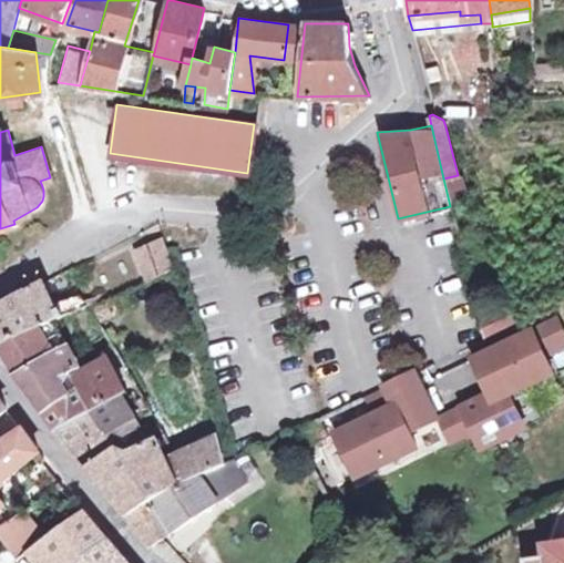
[(170,267),(161,236),(133,248),(145,277),(170,267)]
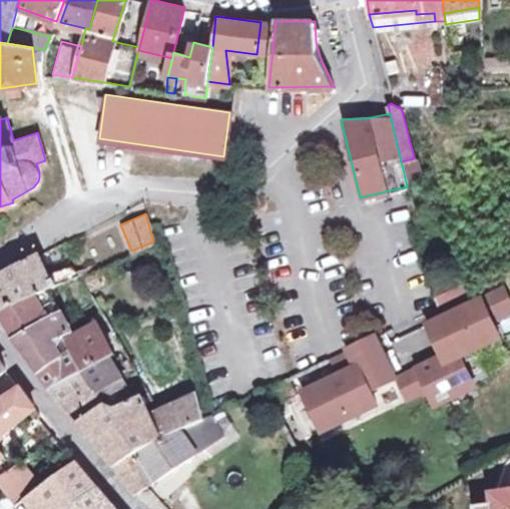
[(0,310),(46,287),(76,274),(71,265),(46,274),(37,252),(0,271),(0,310)]
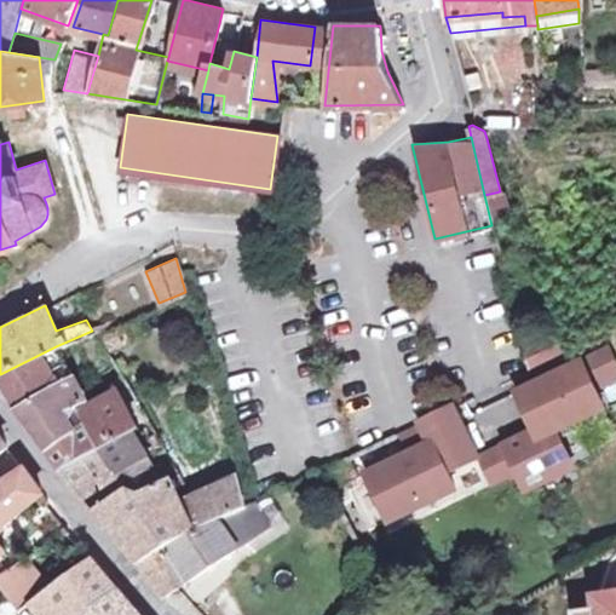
[(554,340),(518,357),(527,375),(505,385),(524,427),(473,450),(477,457),(488,482),(513,470),(522,487),(574,464),(557,426),(602,406),(593,386),(615,375),(615,357),(606,335),(562,356),(554,340)]
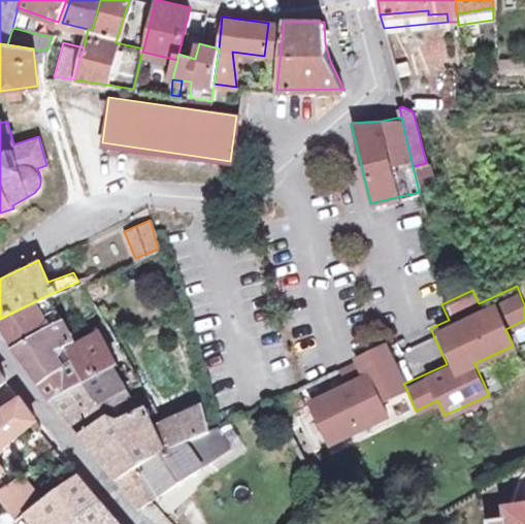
[(0,326),(12,344),(59,318),(47,295),(0,319),(0,326)]
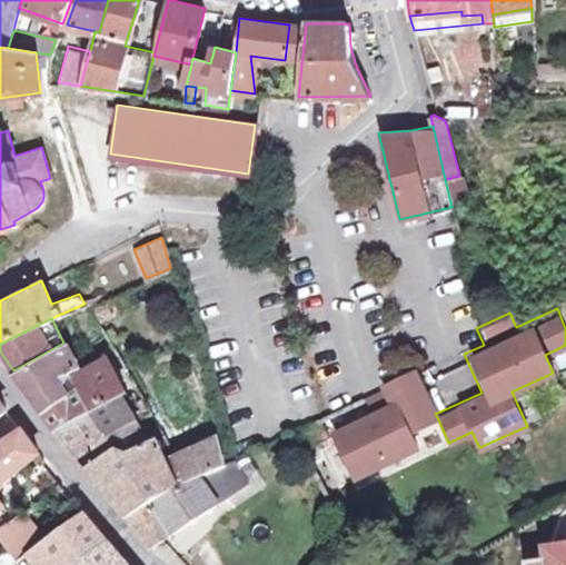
[(76,367),(63,343),(13,370),(41,410),(69,394),(58,375),(66,372),(76,367)]
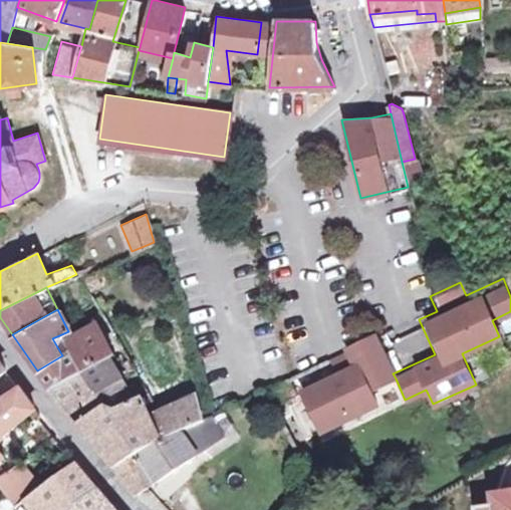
[(93,323),(62,339),(80,369),(107,355),(111,353),(93,323)]
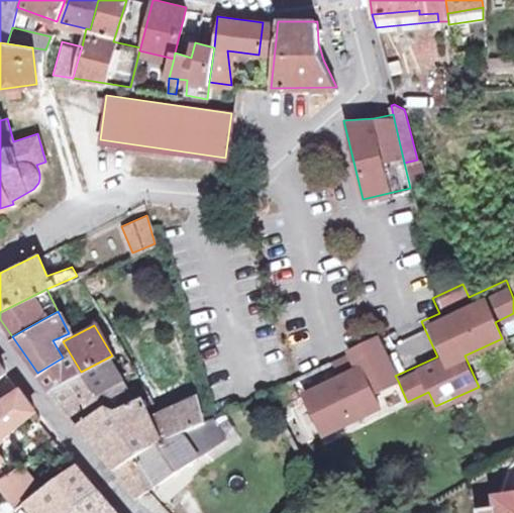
[(337,371),(297,390),(318,435),(379,406),(373,393),(398,381),(395,376),(374,332),(342,347),(345,353),(332,360),(337,371)]
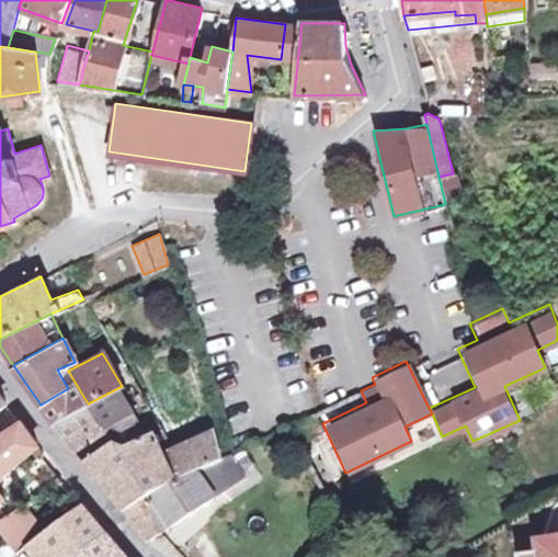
[(54,422),(88,404),(68,371),(65,366),(57,370),(68,388),(41,405),(54,422)]
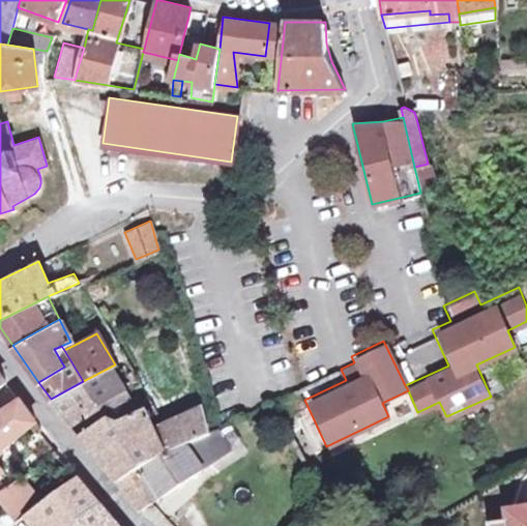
[(65,417),(123,388),(111,367),(83,381),(51,399),(65,417)]
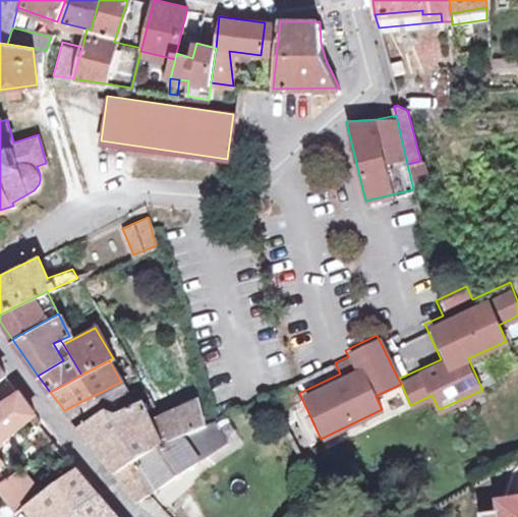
[(77,428),(132,401),(121,382),(64,410),(77,428)]
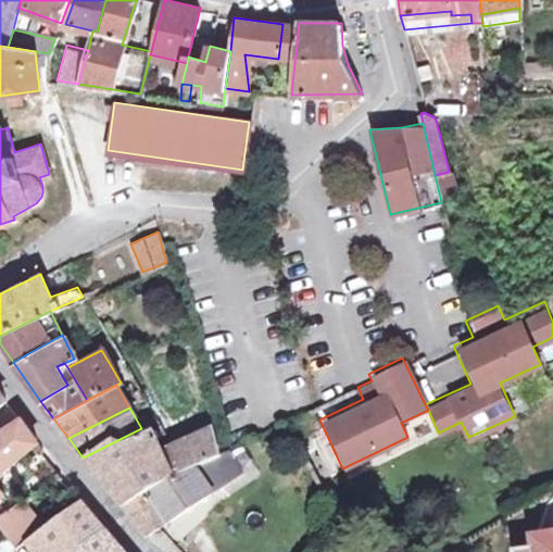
[(20,421),(0,433),(0,464),(2,467),(36,442),(20,421)]
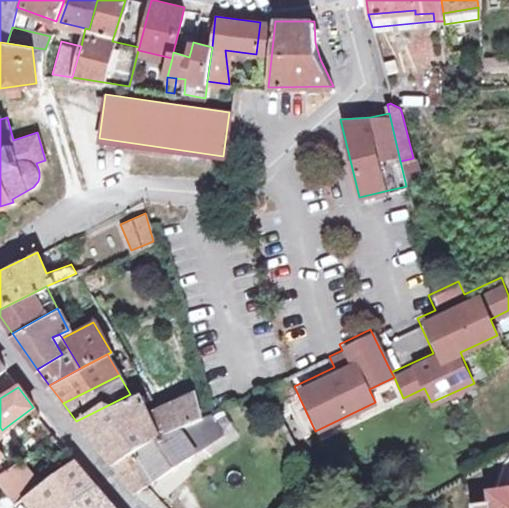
[(139,390),(130,394),(76,421),(114,464),(160,435),(149,413),(139,390)]
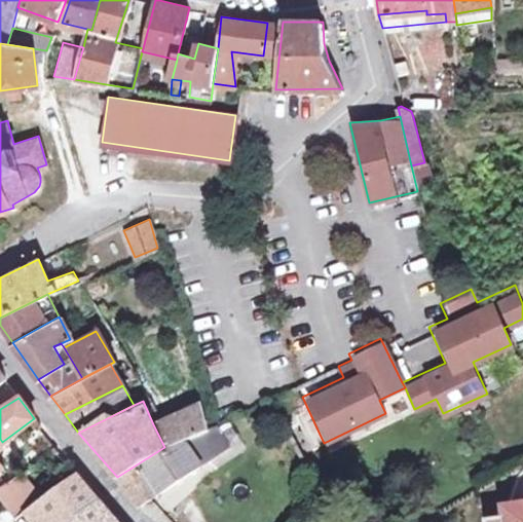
[(187,437),(208,426),(200,402),(177,412),(187,437)]
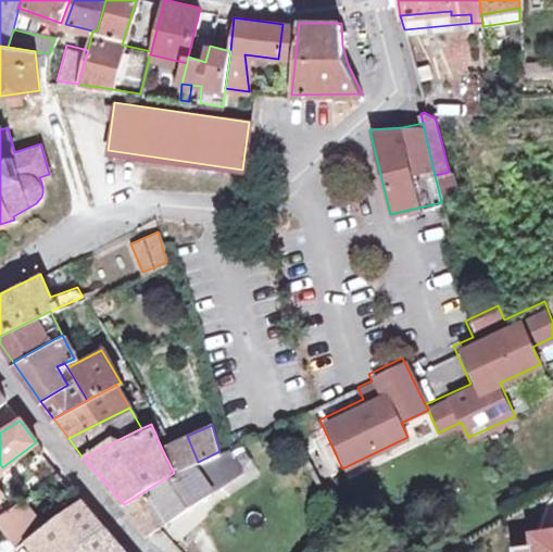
[(187,436),(162,449),(174,473),(198,462),(187,436)]
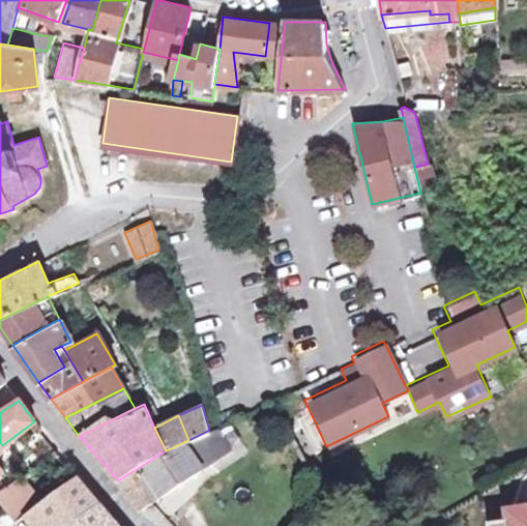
[(215,428),(209,430),(188,440),(166,450),(118,480),(140,508),(228,448),(215,428)]
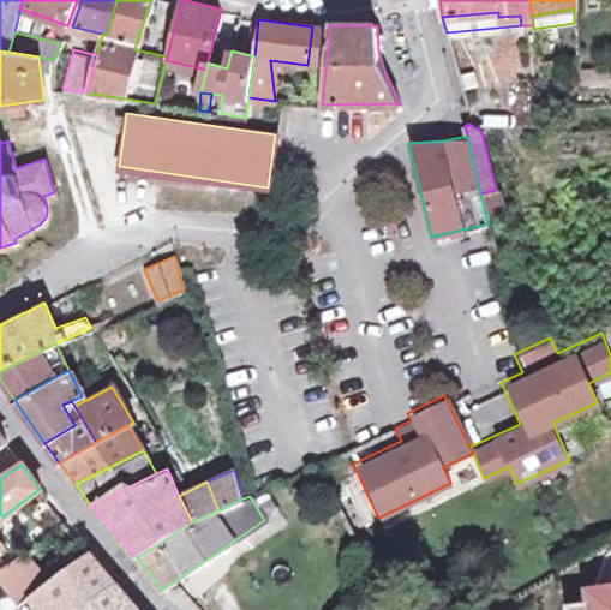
[(0,581),(17,604),(46,584),(24,551),(0,569),(0,581)]
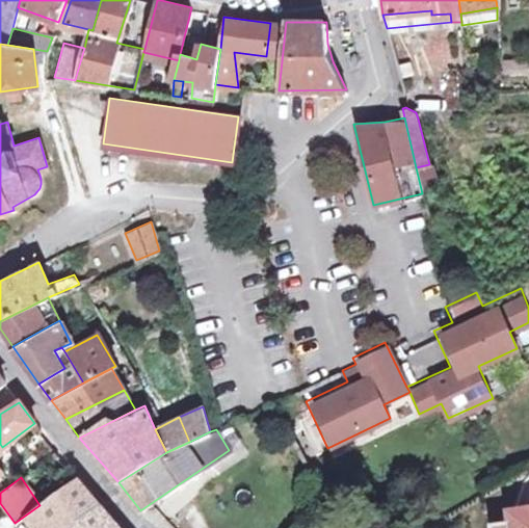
[(116,527),(77,479),(40,505),(15,523),(17,527),(116,527)]
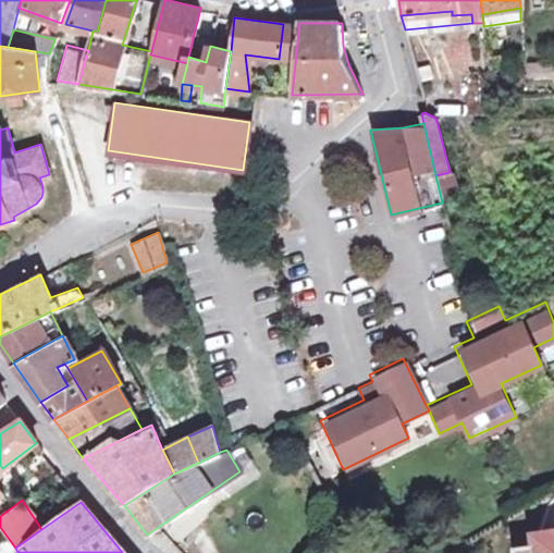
[(553,552),(553,524),(522,529),(525,543),(508,545),(508,552),(553,552)]
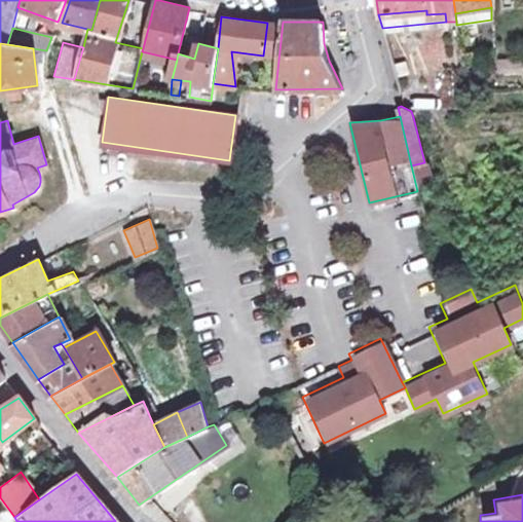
[(312,521),(334,521),(328,512),(312,521)]
